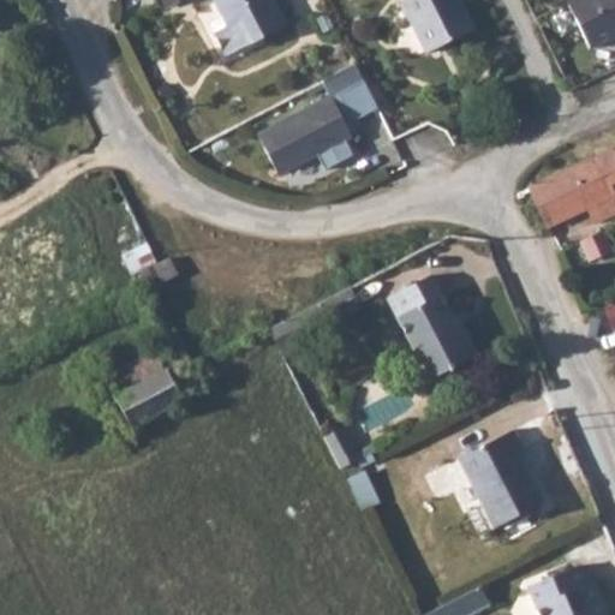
[(214,0),(221,15),(210,21),(209,24),(225,55),(238,48),(240,51),(287,28),(273,0),(214,0)]
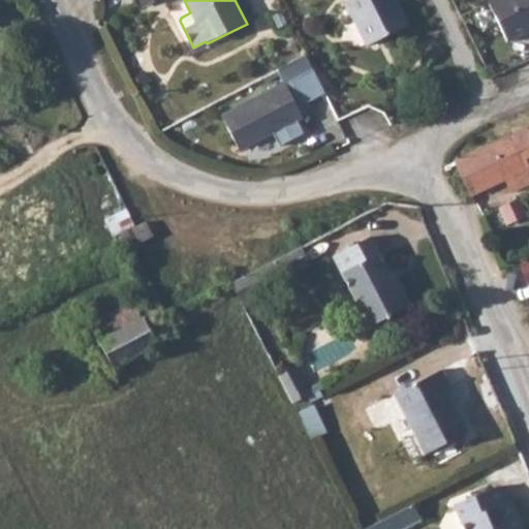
[(349,0),(348,1),(370,44),(411,24),(398,0),(349,0)]
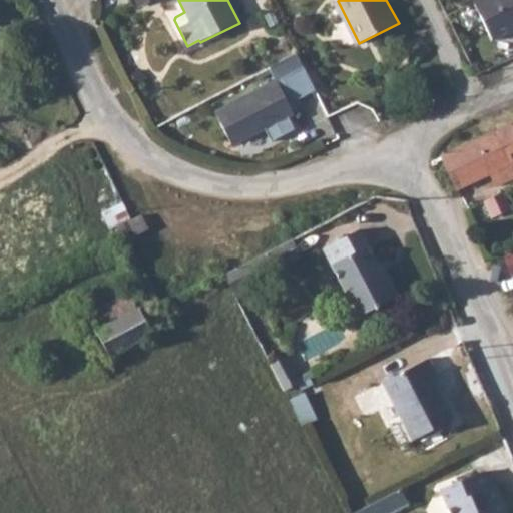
[(512,0),(473,0),(492,38),(512,27),(512,0)]
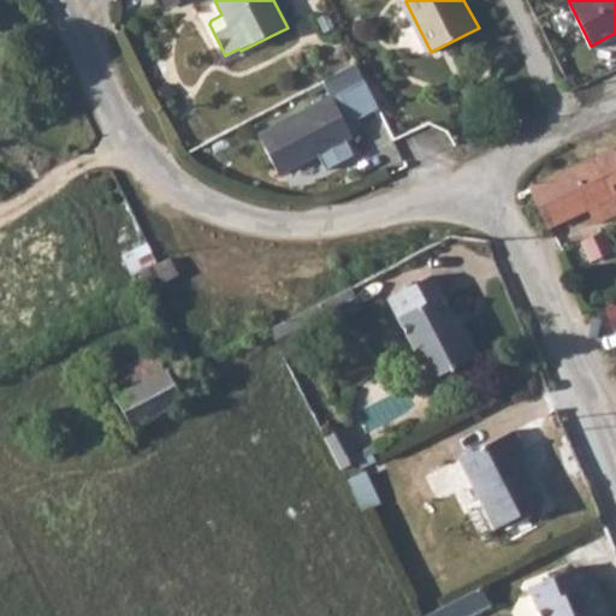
[(343,124),(377,107),(355,64),(321,81),(330,99),(343,124)]
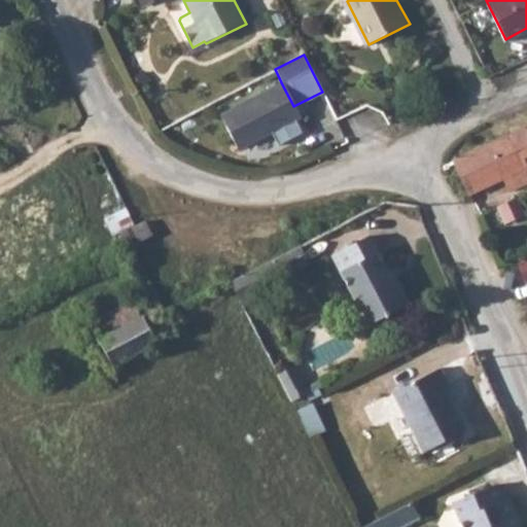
[(282,84),(219,115),(236,147),(299,116),(293,106),(282,84)]
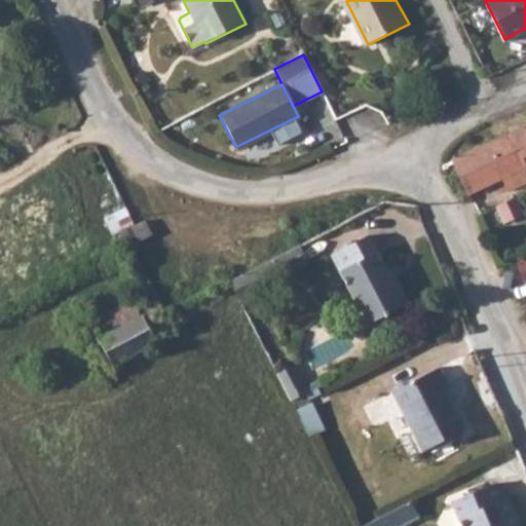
[(525,164),(525,125),(452,160),(467,193),(502,178),(509,190),(525,181),(525,170),(524,166),(525,164)]
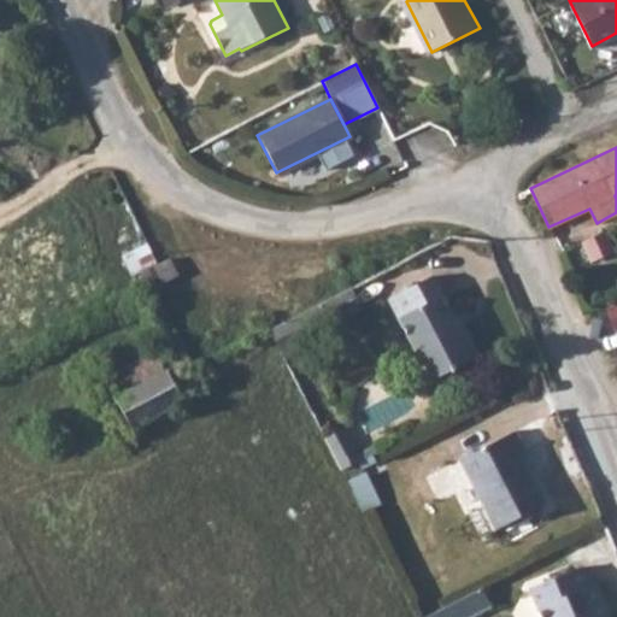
[(150,248),(125,199),(94,215),(110,246),(127,277),(137,271),(158,263),(150,248)]
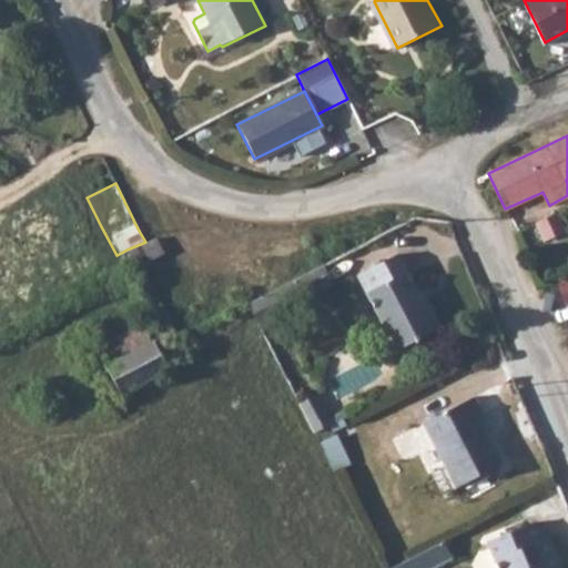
[(559,214),(538,222),(545,239),(566,231),(559,214)]
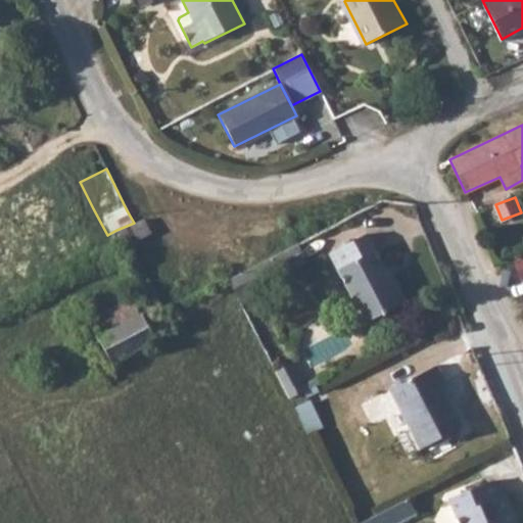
[(134,223),(116,230),(124,245),(128,243),(149,233),(142,219),(134,223)]
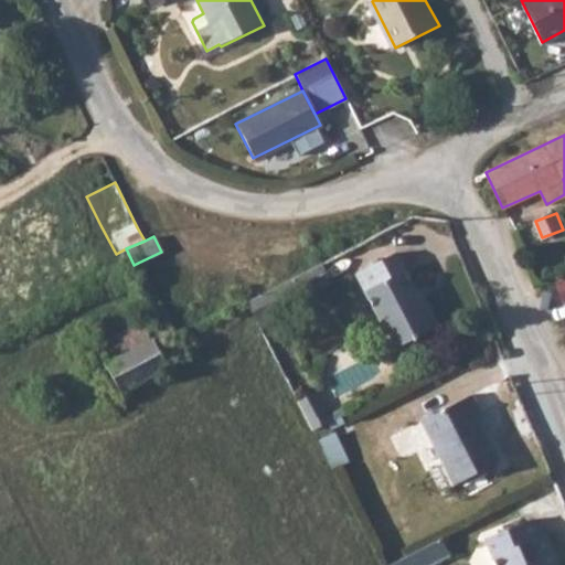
[(392,254),(352,274),(391,348),(434,327),(422,302),(418,304),(392,254)]
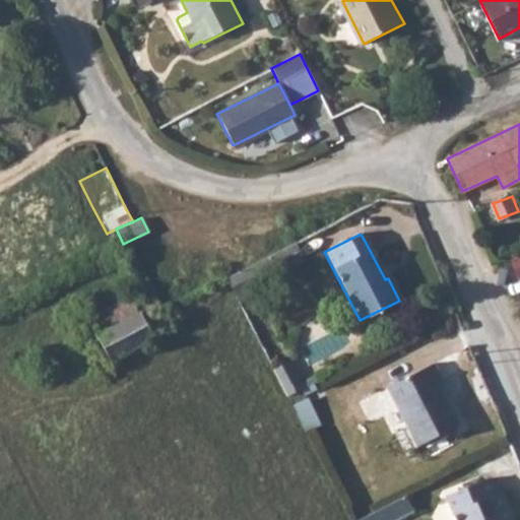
[(87,318),(95,333),(140,311),(143,318),(163,308),(149,283),(131,293),(132,296),(87,318)]
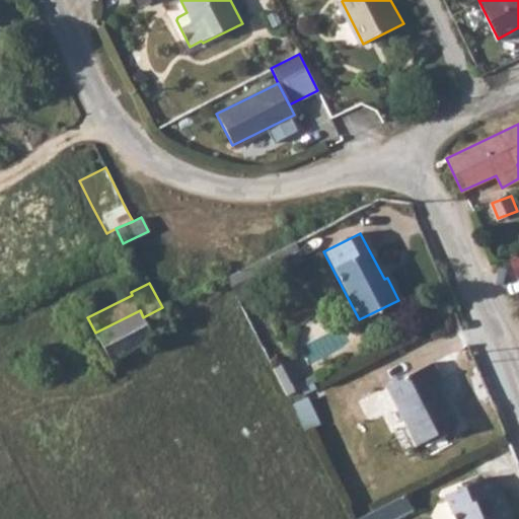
[(140,310),(95,332),(108,358),(152,336),(143,317),(140,310)]
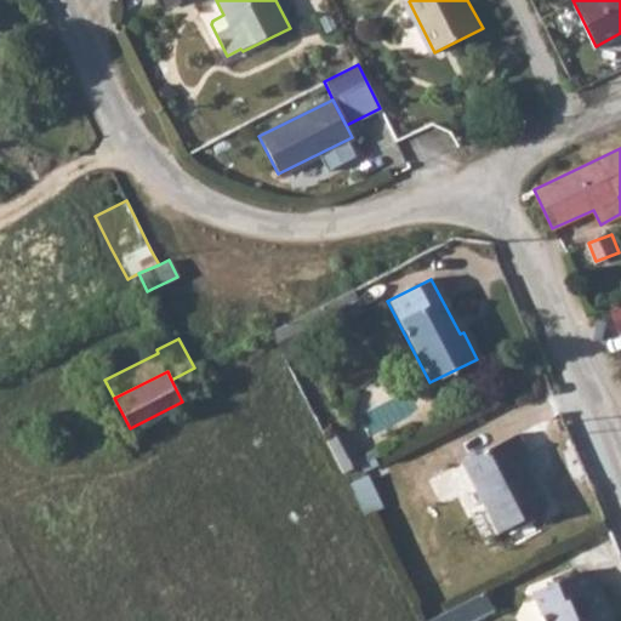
[(343,433),(325,442),(342,474),(355,467),(359,466),(343,433)]
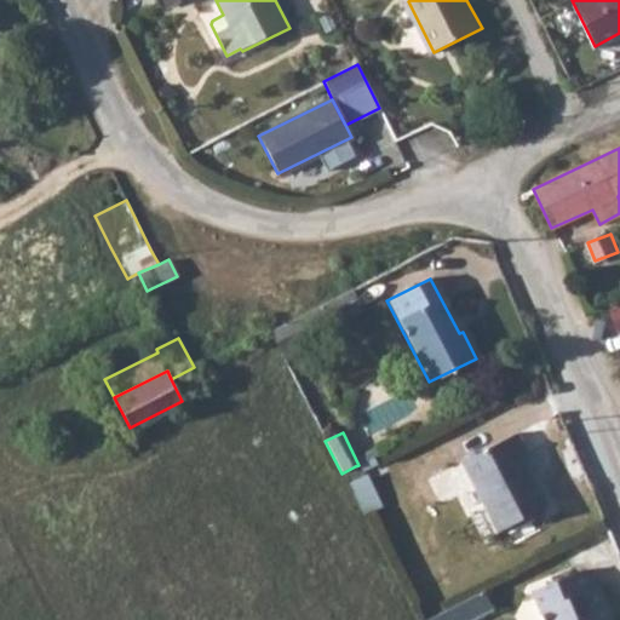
[(515,435),(459,464),(495,533),(544,509),(517,458),(526,454),(515,435)]
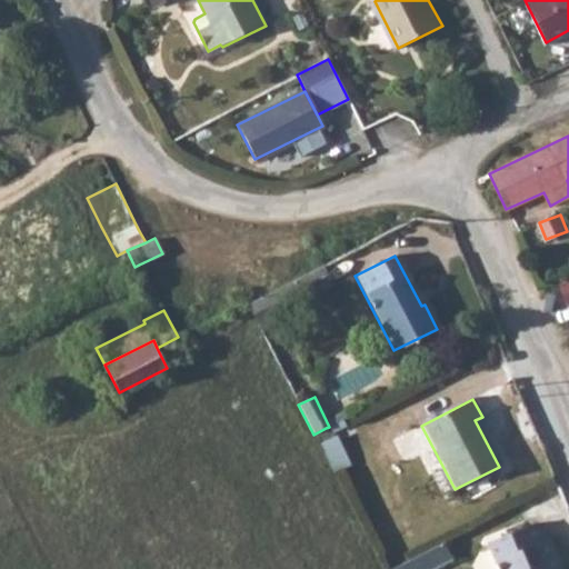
[(535,525),(488,545),(497,568),(558,568),(555,560),(557,559),(549,539),(542,542),(535,525)]
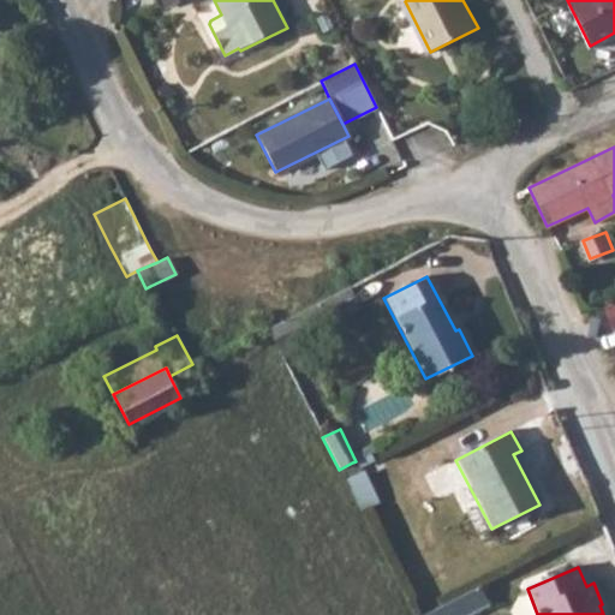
[(454,614),(448,603),(424,614),(454,614)]
